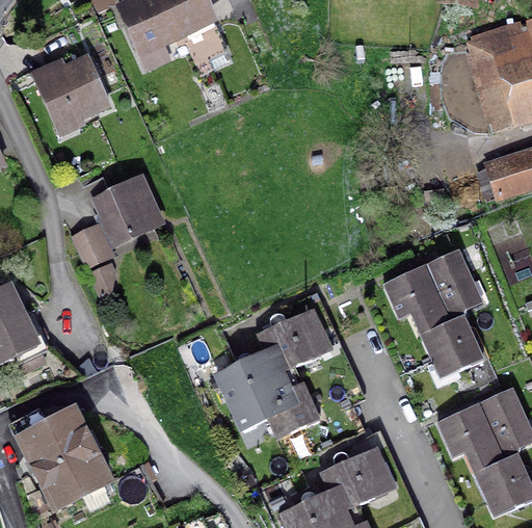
[(212,67),(208,57),(227,49),(204,0),(138,0),(123,7),(140,48),(181,30),(200,73),(212,67)]
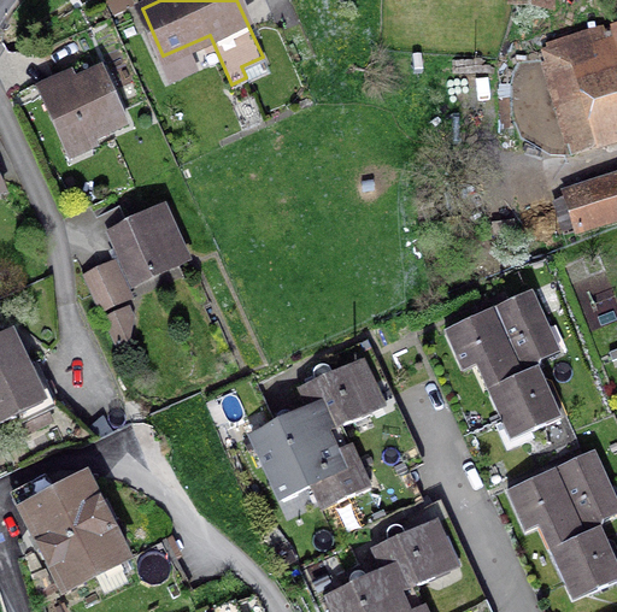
[(616,25),(547,49),(576,149),(604,141),(599,130),(616,124),(616,25)]
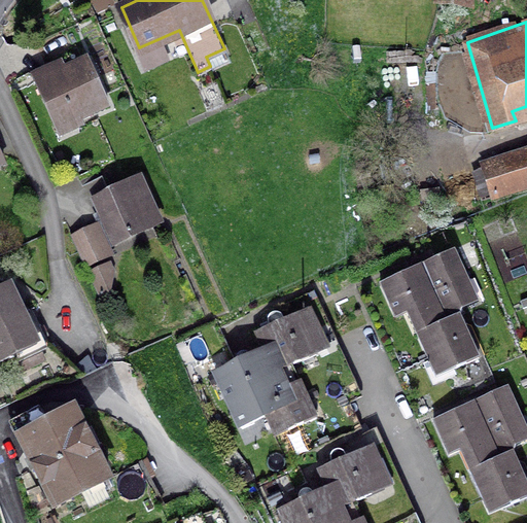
[(35,78),(57,125),(107,102),(86,57),(58,70),(57,68),(35,78)]
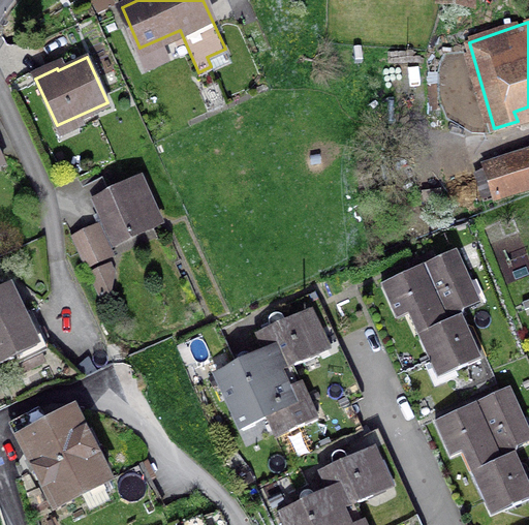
[(528,183),(528,150),(487,164),(497,194),(528,183)]
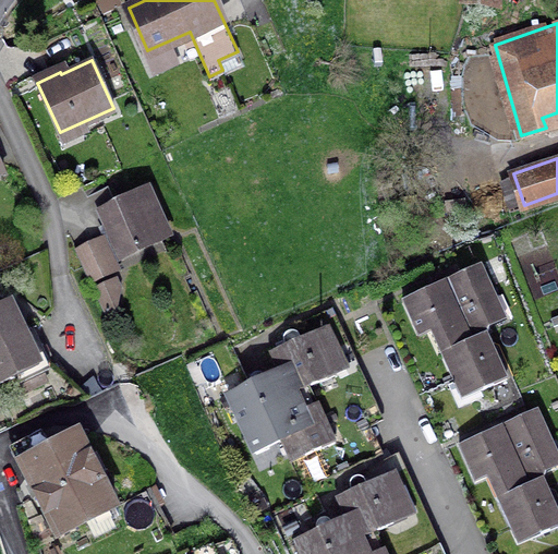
[(91,187),(95,203),(117,197),(111,181),(91,187)]
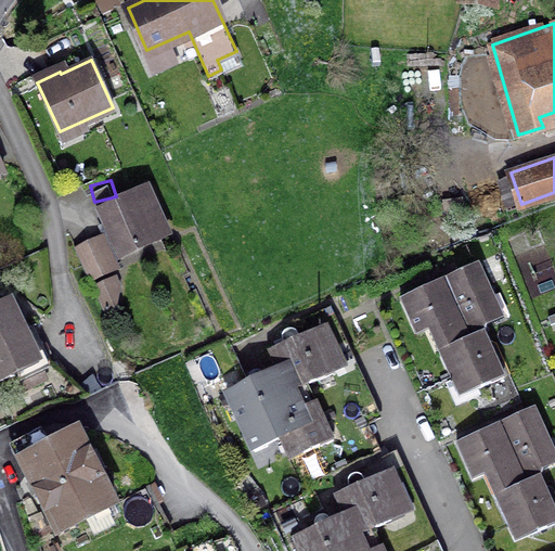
[(164,245),(158,232),(167,228),(147,183),(98,206),(118,251),(133,244),(139,256),(164,245)]
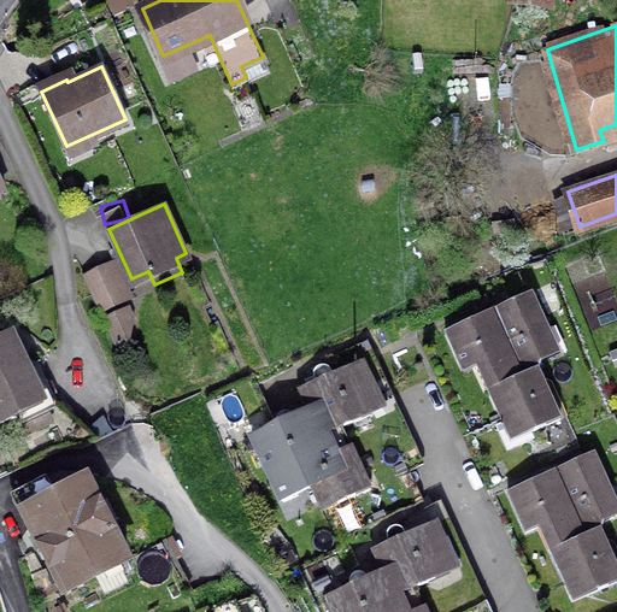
[(86,275),(100,305),(130,292),(116,260),(86,275)]
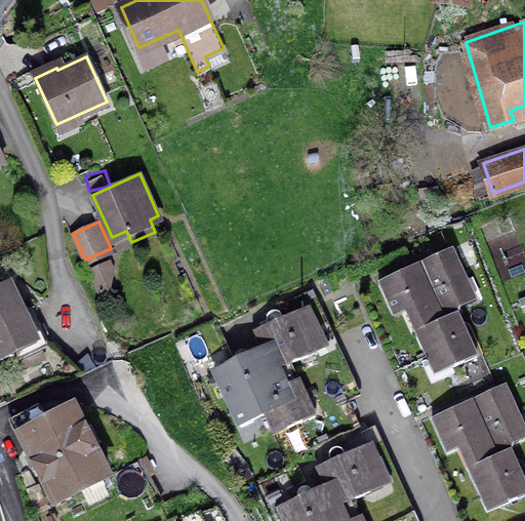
[(476,297),(452,245),(418,261),(444,317),(457,311),(460,305),(476,297)]
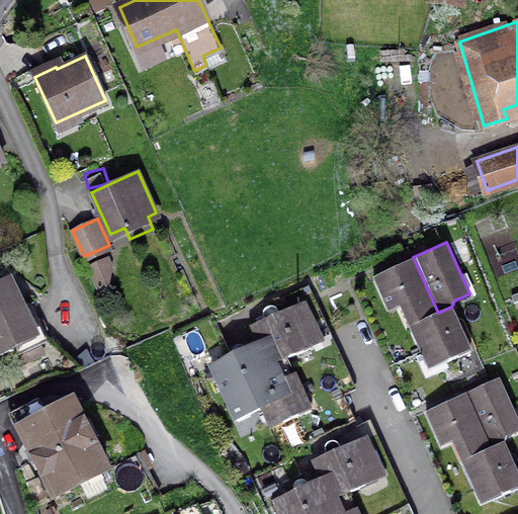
[(108,253),(87,259),(94,281),(115,274),(108,253)]
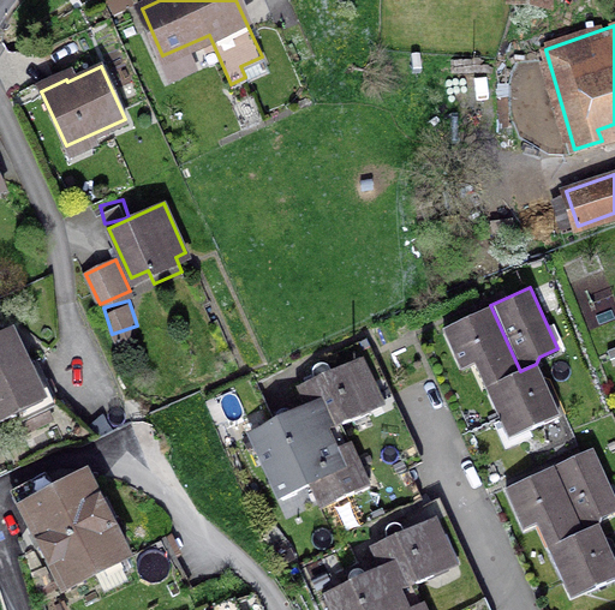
[(485,386),(487,387),(520,371),(490,305),(443,327),(461,366),(475,360),(485,386)]
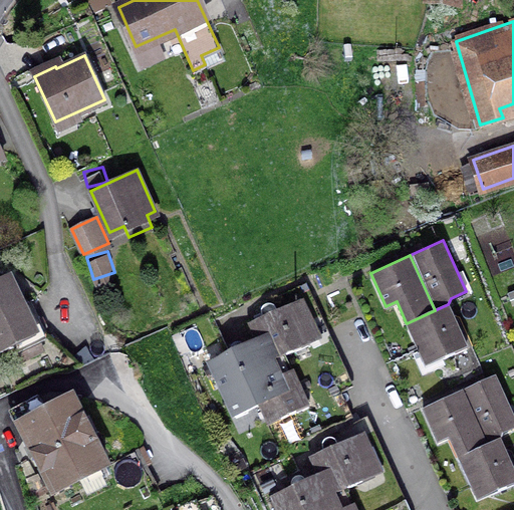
[(42,347),(36,333),(45,329),(31,299),(21,303),(8,274),(0,277),(0,349),(13,344),(19,357),(42,347)]
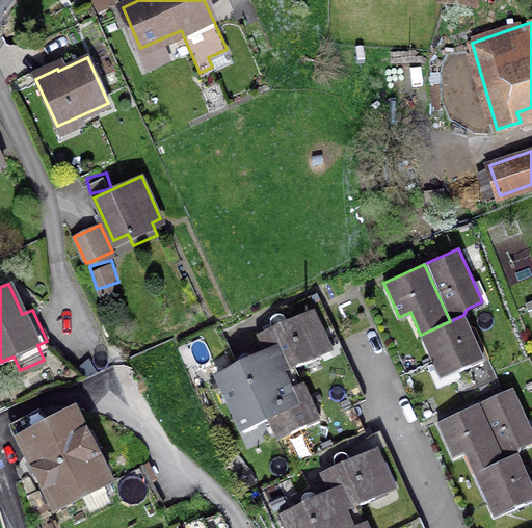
[(272,326),(257,333),(265,351),(272,367),(289,359),(293,366),(303,361),(339,440),(365,428),(352,402),(361,398),(318,306),(310,309),(303,296),(278,308),(281,313),(274,313),(270,317),(272,326)]
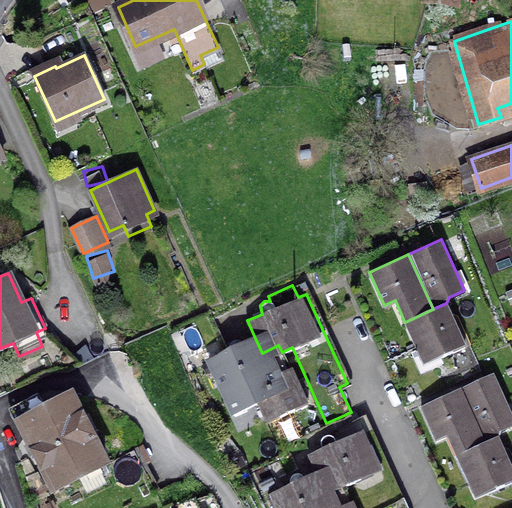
[(439,355),(465,344),(446,303),(433,309),(405,322),(417,348),(412,350),(421,370),(441,360),(439,355)]
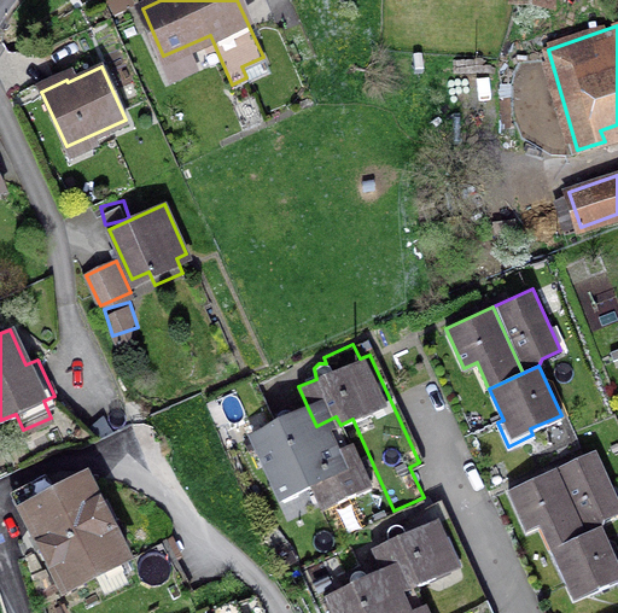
[(322,478),(304,439),(293,414),(289,409),(281,410),(277,416),(277,422),(257,379),(217,397),(240,448),(256,442),(280,497),(310,484),(322,478)]
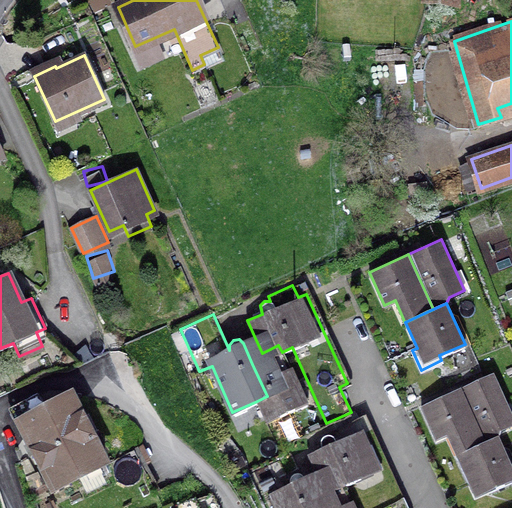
[(300,388),(298,389),(282,352),(278,345),(262,353),(255,338),(243,343),(252,364),(267,396),(257,401),(266,420),(307,402),(300,388)]
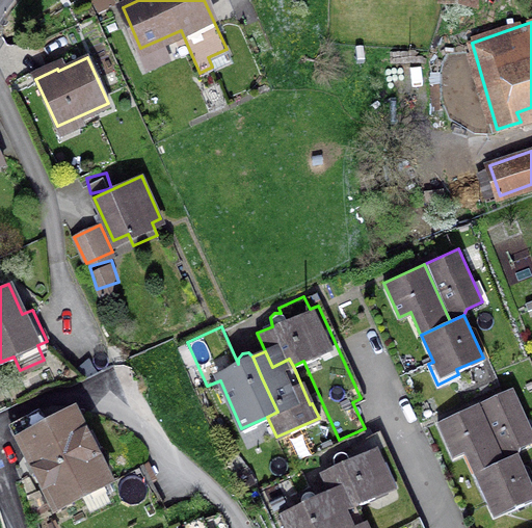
[(531,441),(531,430),(512,387),(478,402),(504,458),(516,453),(517,454),(521,447),(531,441)]
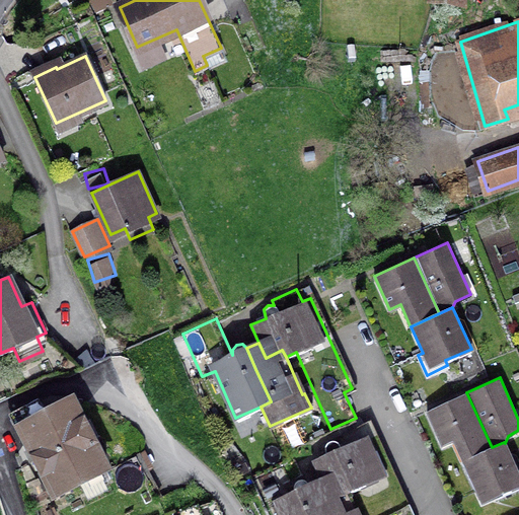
[(462,460),(462,461),(492,447),(466,392),(427,411),(442,444),(453,439),(462,460)]
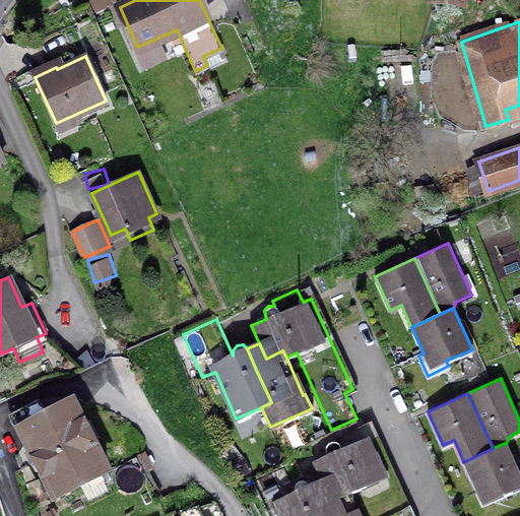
[(54,396),(39,399),(11,413),(54,496),(107,468),(70,397),(54,396)]
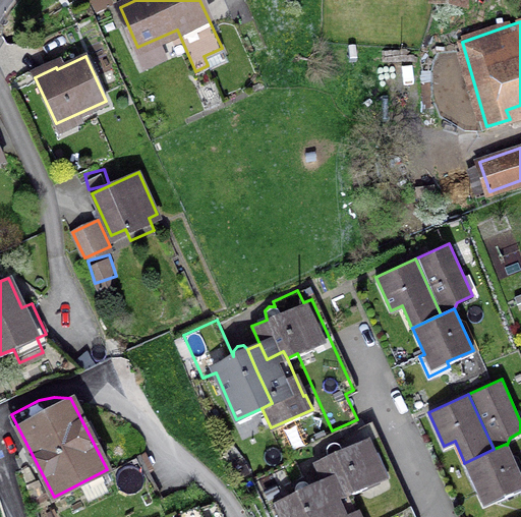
[(328,455),(313,461),(324,482),(329,495),(345,487),(348,494),(358,489),(370,516),(411,516),(367,422),(335,438),(337,442),(332,442),(327,446),(328,455)]
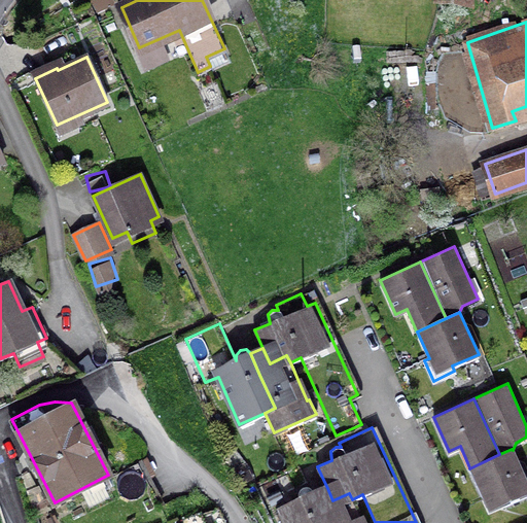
[(489,511),(526,493),(526,481),(513,450),(512,449),(499,454),(469,468),(489,511)]
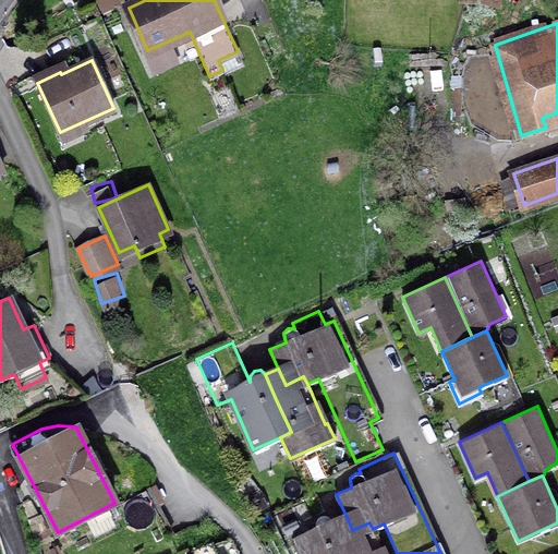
[(347,553),(341,542),(332,524),(328,517),(320,515),(316,519),(316,527),(293,537),(301,553),(347,553)]
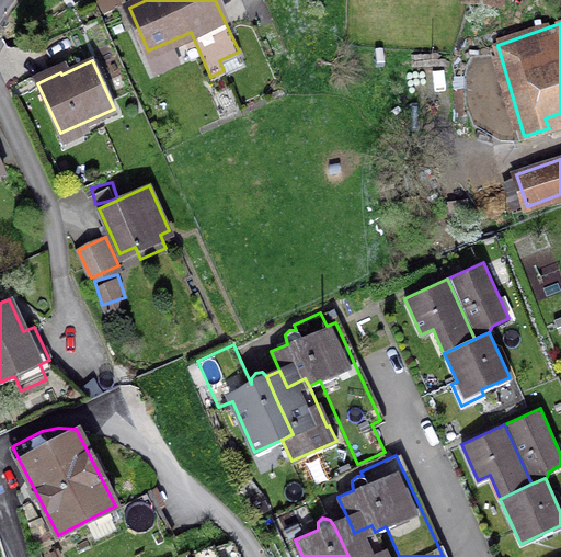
[(386,556),(375,532),(371,525),(354,533),(348,520),(334,526),(343,545),(348,556),(386,556)]
